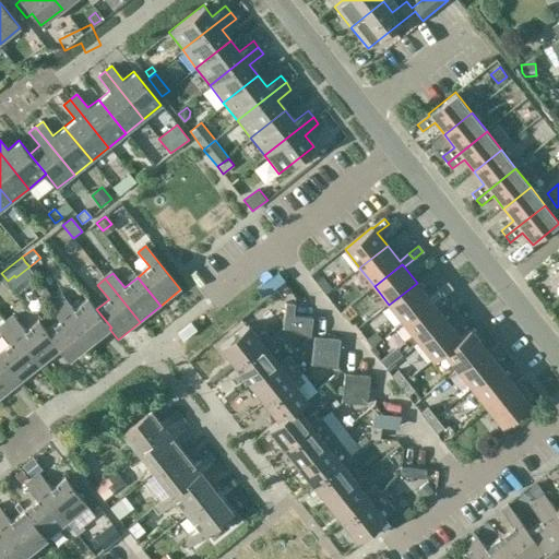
[(447,282),(438,289),(443,296),(452,288),(450,286),(447,282)]
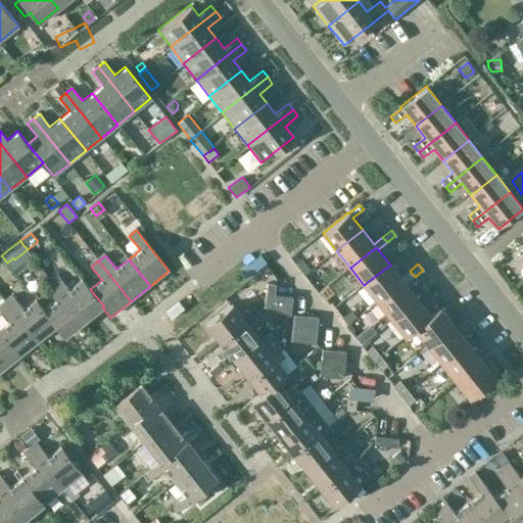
[(390,265),(364,285),(378,302),(403,282),(406,284),(415,277),(410,271),(400,278),(390,265)]
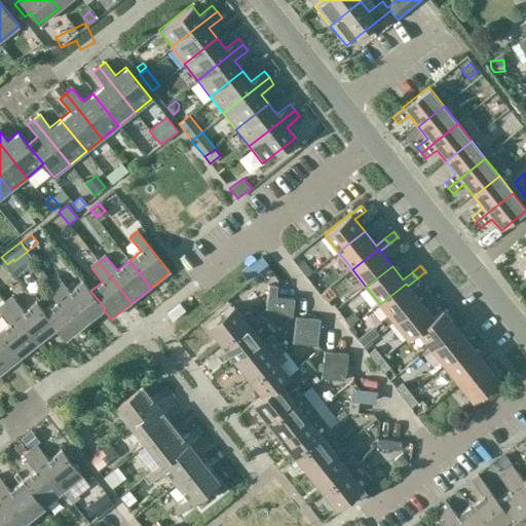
[(105,308),(90,291),(82,280),(69,291),(59,276),(51,282),(85,324),(103,309),(105,308)]
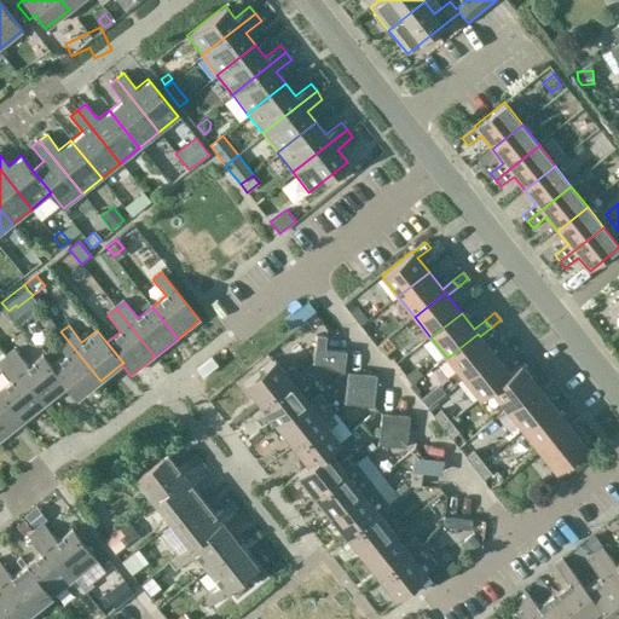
[(76,400),(100,381),(61,331),(53,339),(65,354),(51,366),(68,387),(68,388),(76,400)]
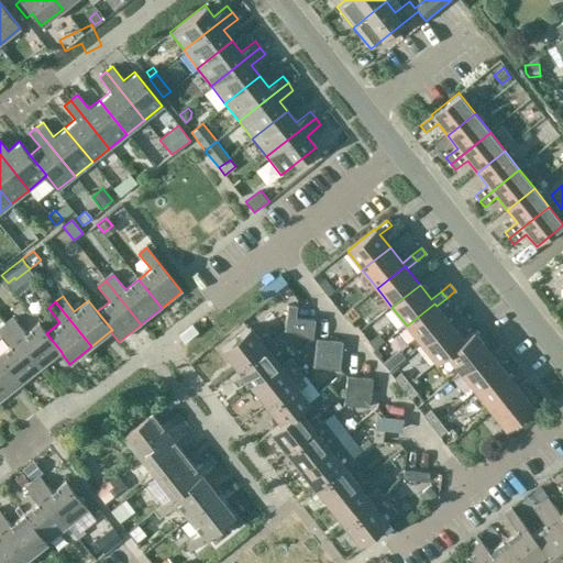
[(434,304),(407,326),(416,337),(410,341),(416,349),(421,344),(450,322),(437,306),(434,304)]
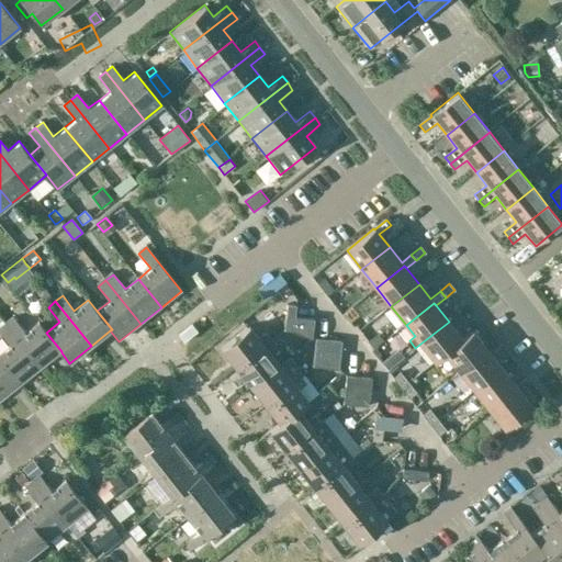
[(296,319),(299,307),(290,306),(288,318),(296,319)]
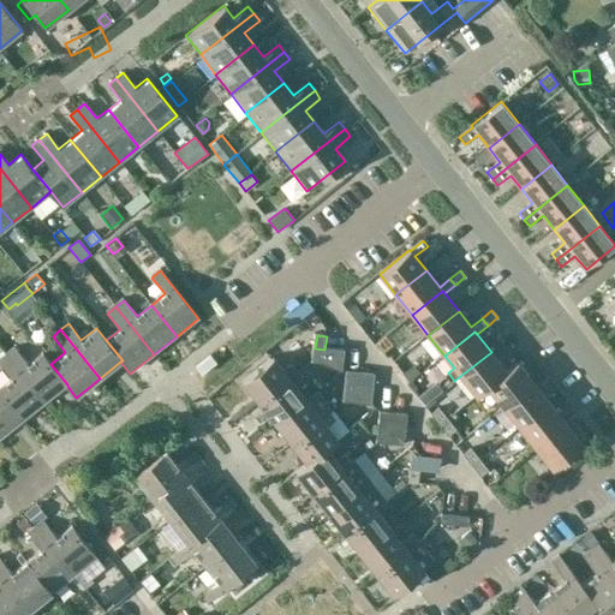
[(67,384),(51,364),(42,352),(28,364),(15,348),(6,354),(46,402),(67,386),(67,384)]
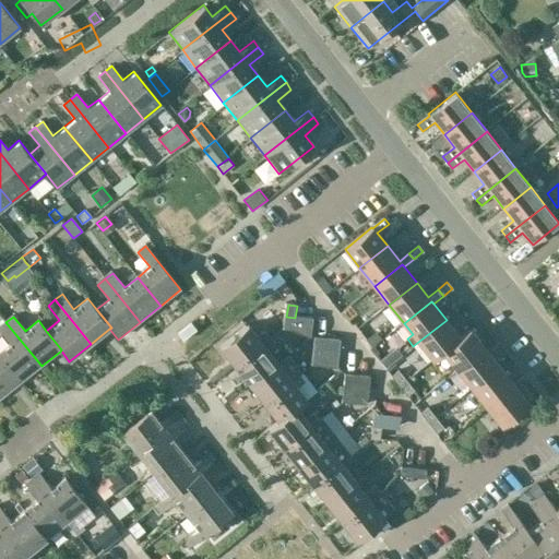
[(294,330),(295,318),(286,317),(285,329),(294,330)]
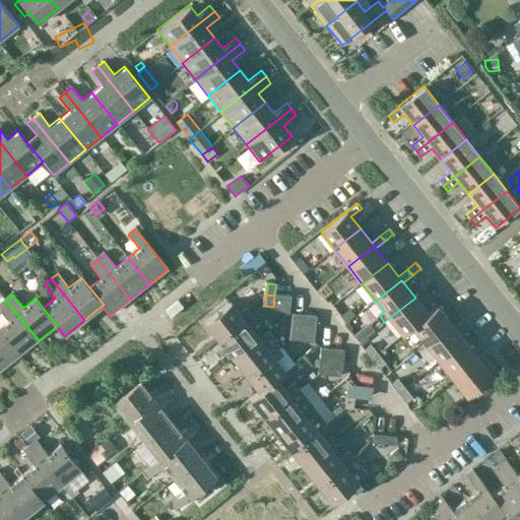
[(429,315),(428,314),(415,298),(389,318),(403,335),(412,328),(429,315)]
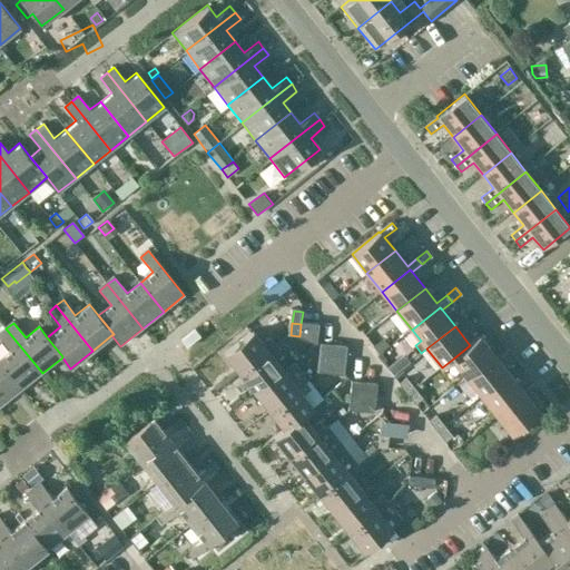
[(0,362),(21,390),(42,373),(6,328),(0,333),(0,335),(11,350),(0,357),(0,362)]
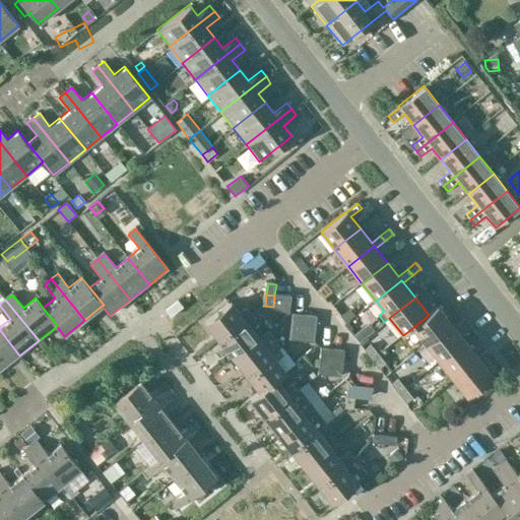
[(247,307),(240,312),(232,302),(206,322),(219,339),(253,314),(247,307)]
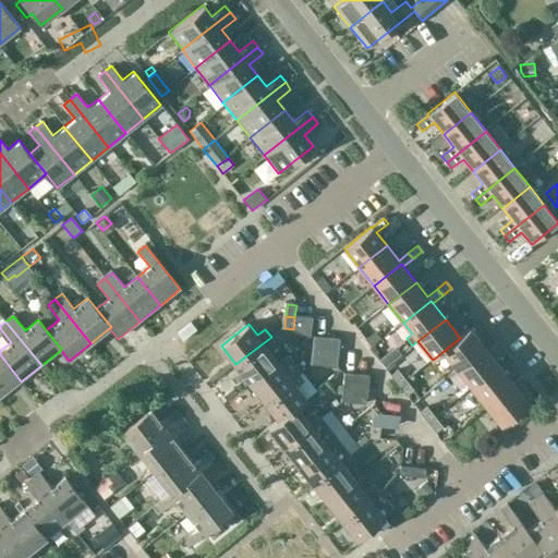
[(458,371),(485,348),(470,328),(459,337),(460,338),(443,352),(458,371)]
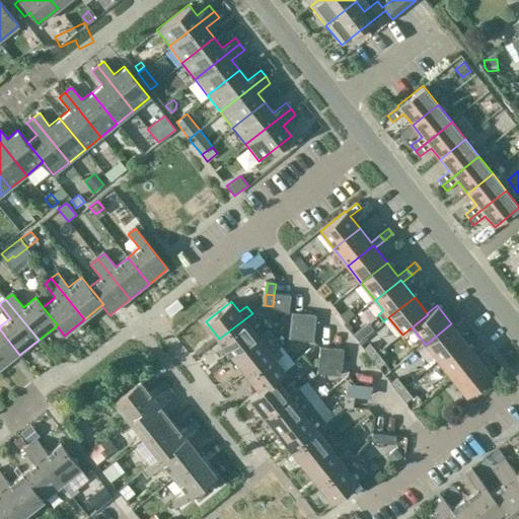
[(341,315),(346,321),(355,314),(350,307),(341,315)]
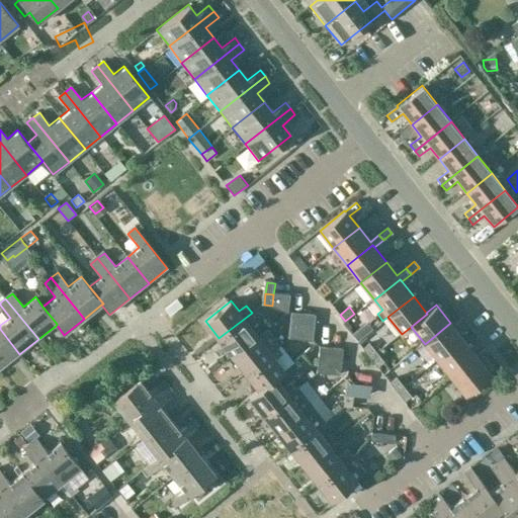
[(259,336),(251,326),(256,319),(252,313),(219,338),(232,355),(259,336)]
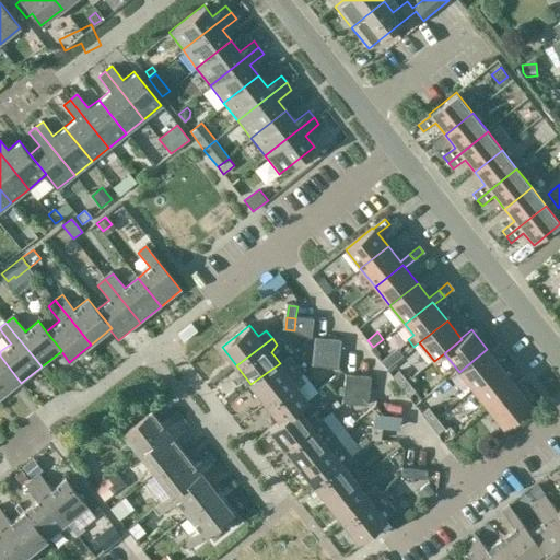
[(326,368),(329,339),(316,338),(313,365),(326,368)]
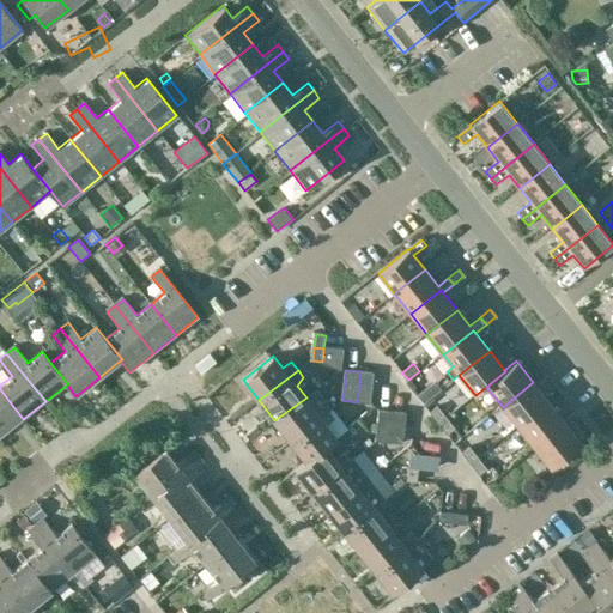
[(370,404),(374,372),(360,371),(357,402),(370,404)]
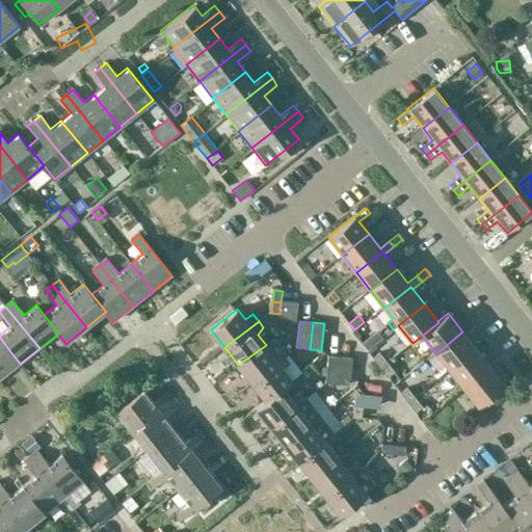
[(376,330),(361,342),(368,350),(382,338),(376,330)]
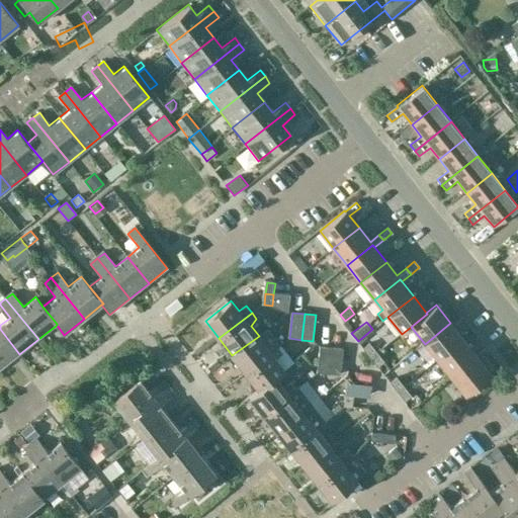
[(438,360),(464,340),(450,323),(425,344),(438,360)]
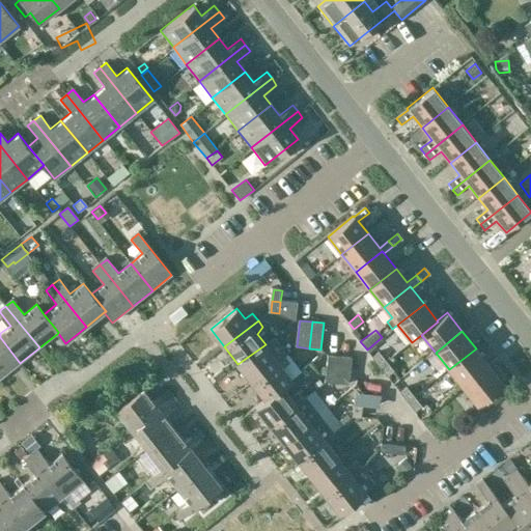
[(20,363),(0,337),(0,378),(0,379),(20,363)]
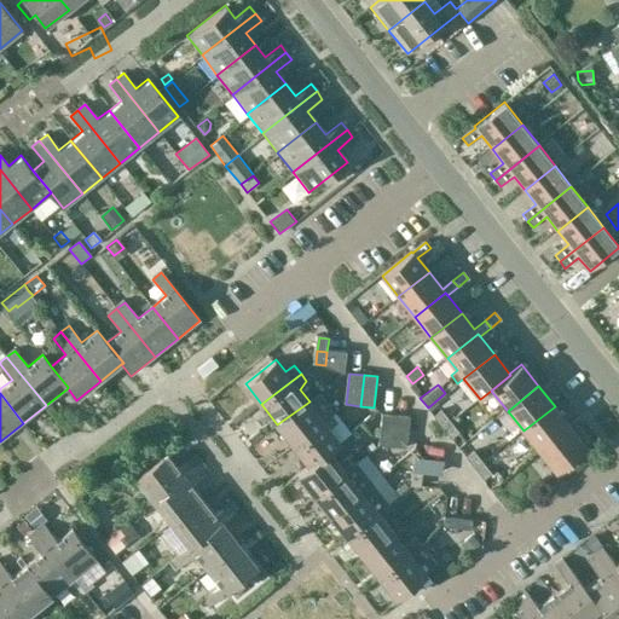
[(327,408),(319,414),(310,401),(277,424),(294,445),(334,416),(327,408)]
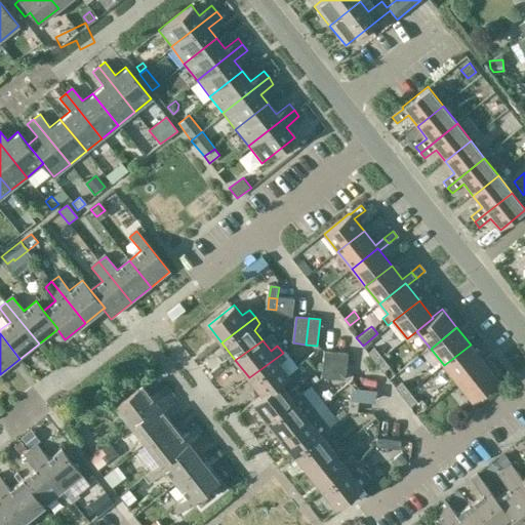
[(458,382),(484,362),(471,345),(444,365),(458,382)]
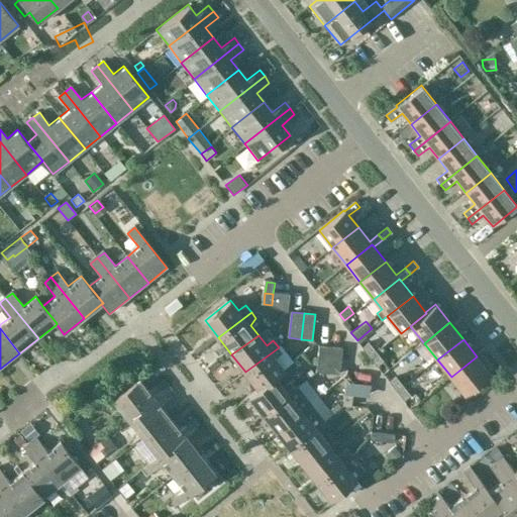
[(370,357),(376,352),(369,343),(362,348),(370,357)]
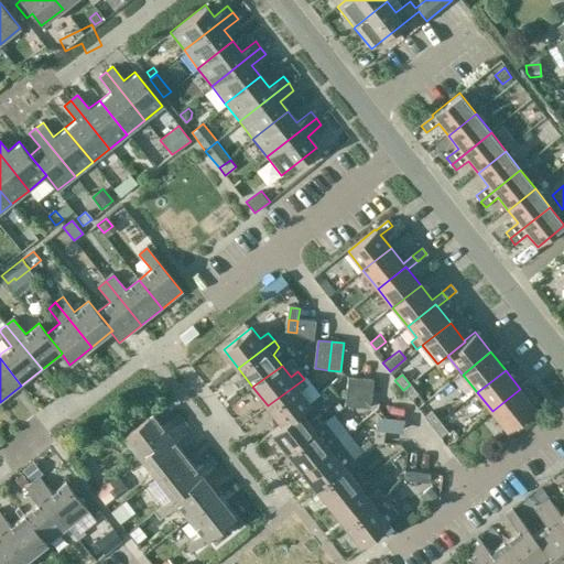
[(358,408),(361,379),(347,378),(345,405),(358,408)]
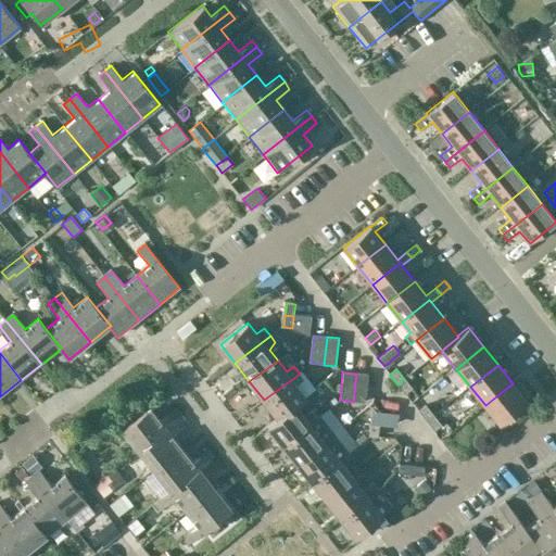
[(307,399),(297,384),(304,379),(300,374),(264,400),(278,418),(279,420),(297,407),(307,399)]
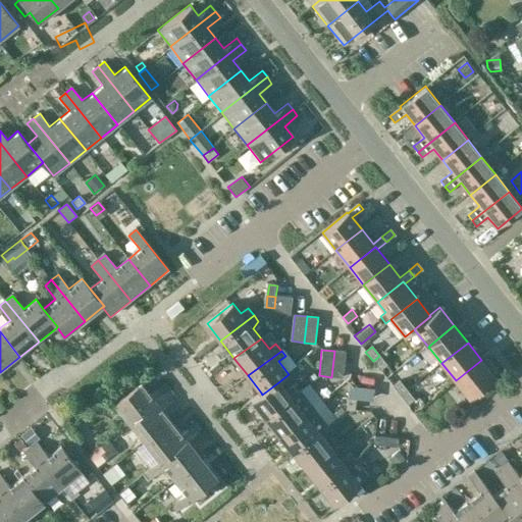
[(334,351),(331,377),(344,378),(346,352),(334,351)]
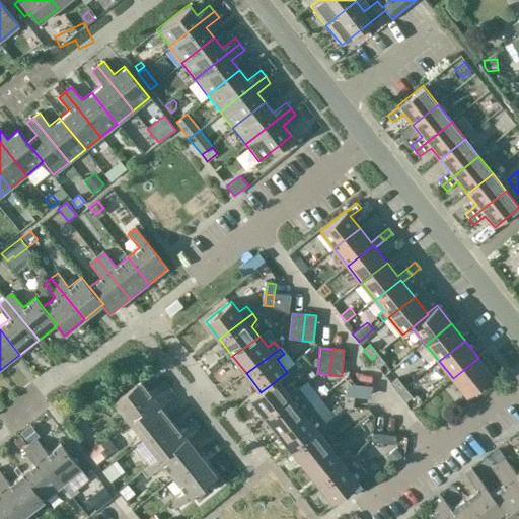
[(378,368),(385,363),(377,354),(371,359),(378,368)]
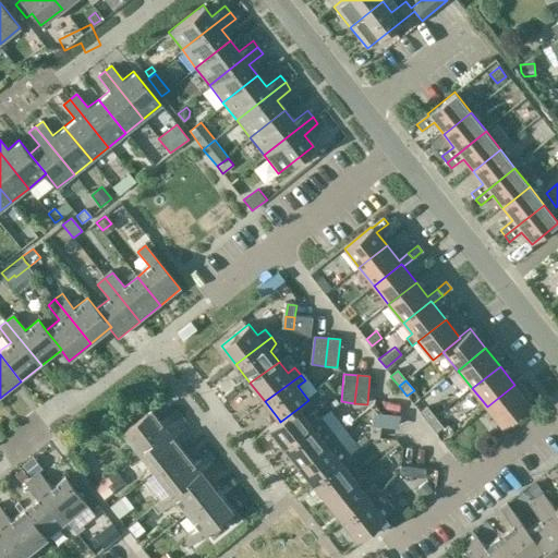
[(521,419),(533,410),(529,404),(529,403),(514,385),(487,407),(501,425),(517,413),(521,419)]
